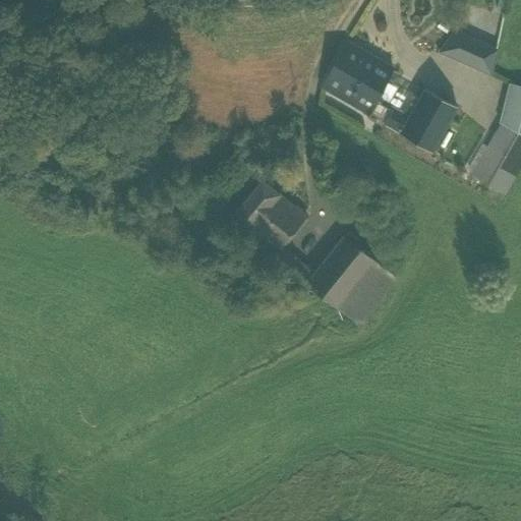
[(497,50),(453,32),(440,53),(489,73),(497,50)]
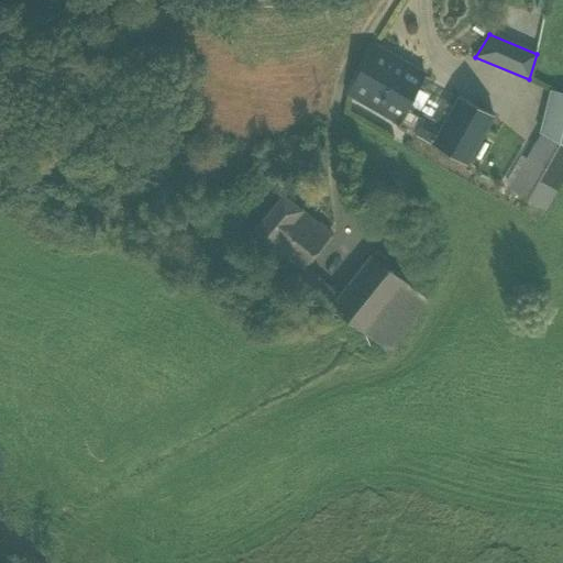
[(424,75),(372,44),(346,92),(392,119),(390,121),(430,143),(441,127),(407,107),(424,75)]
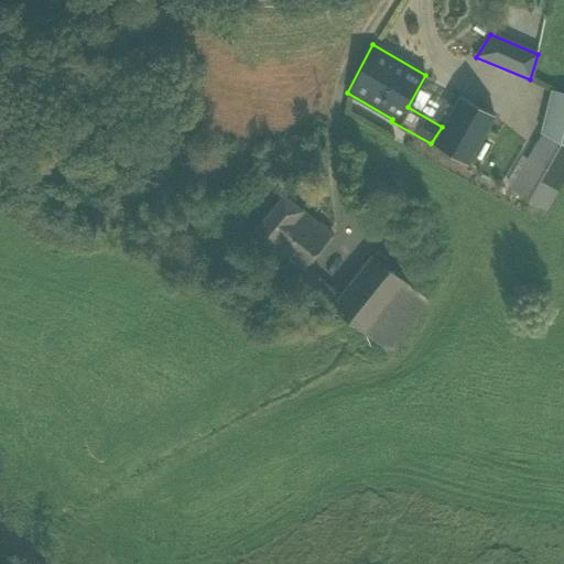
[(542,133),(559,142),(563,128),(563,95),(556,93),(542,133)]
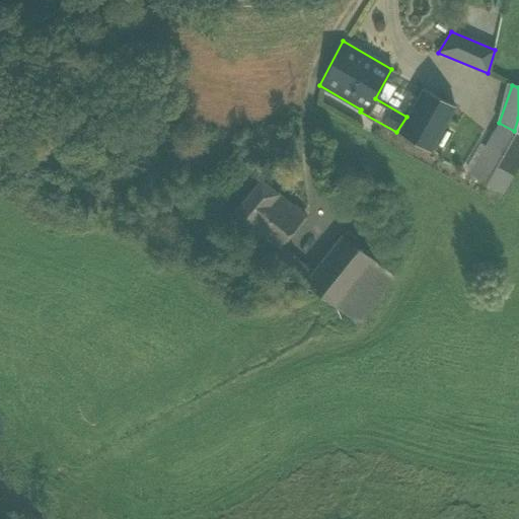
[(454,106),(423,88),(406,117),(396,132),(429,151),(454,106)]
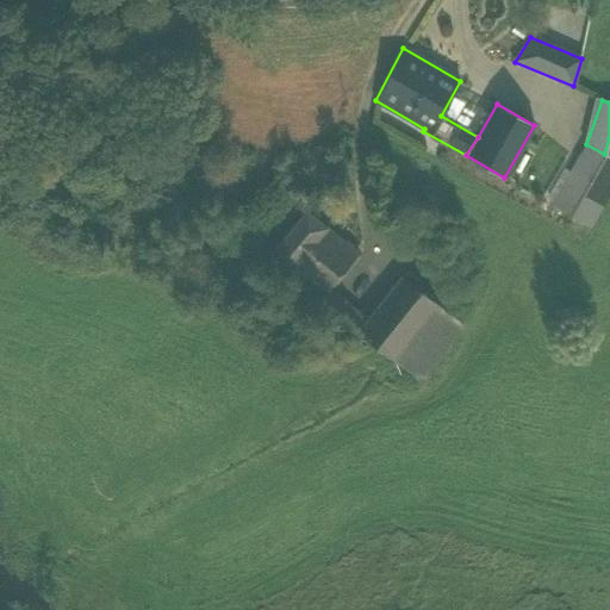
[(586,144),(551,204),(590,228),(609,191),(609,157),(604,154),(586,144)]
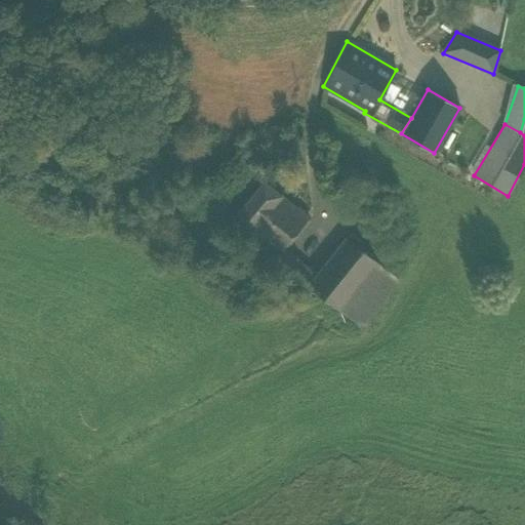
[(308,218),(264,182),(232,219),(260,243),(277,256),(283,248),(308,218)]
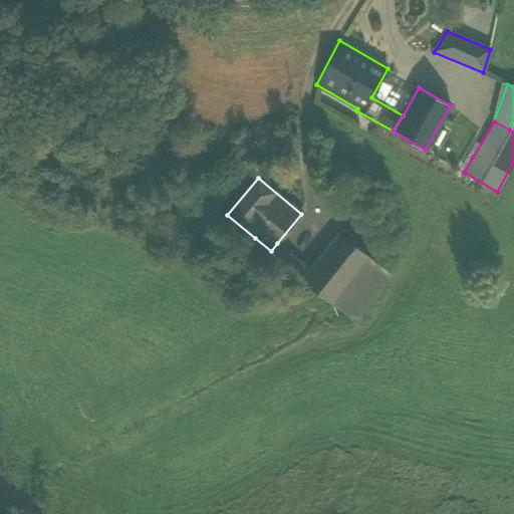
[(337,233),(309,269),(308,269),(301,281),(331,303),(368,257),(337,233)]
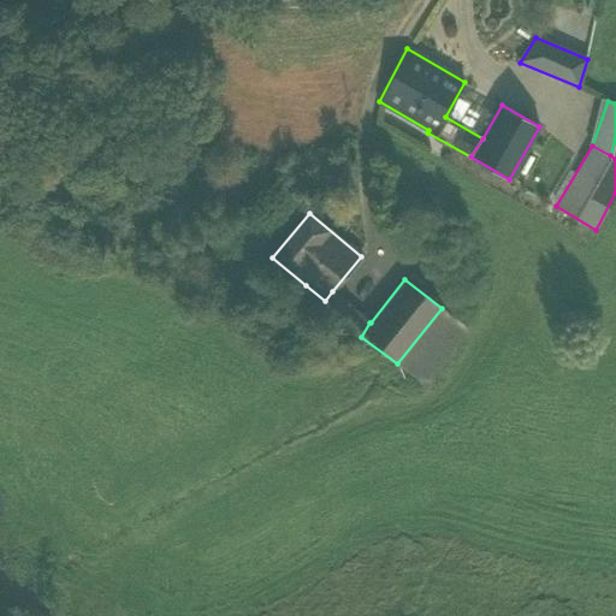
[(369,323),(332,291),(325,301),(306,285),(295,298),(353,347),(361,337),(369,323)]
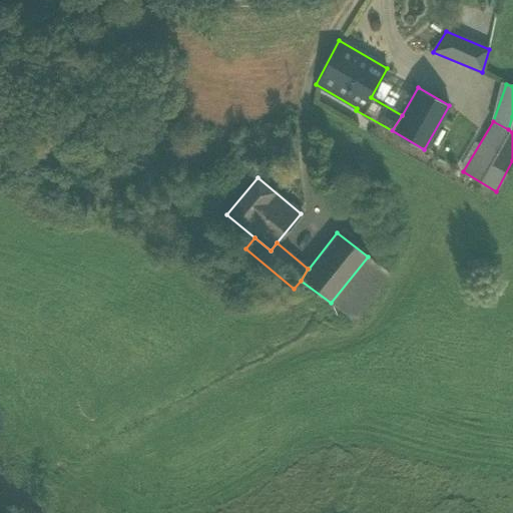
[(390,273),(368,257),(331,303),(352,319),(390,273)]
